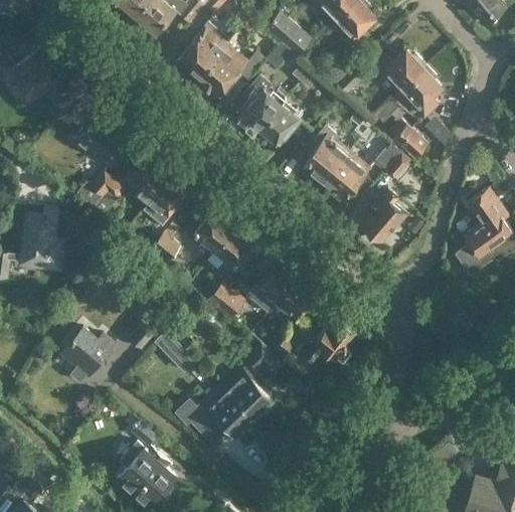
[(0,0),(0,11),(29,12),(29,0),(0,0)]
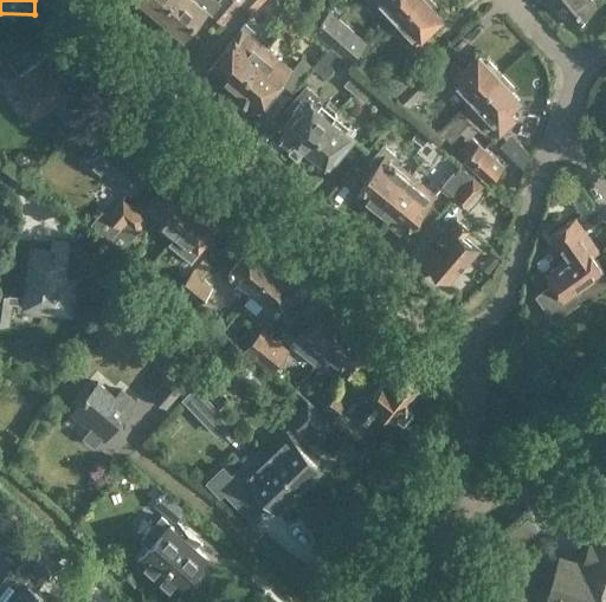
[(207,14),(218,2),(214,0),(175,0),(159,19),(184,40),(206,13),(207,14)]
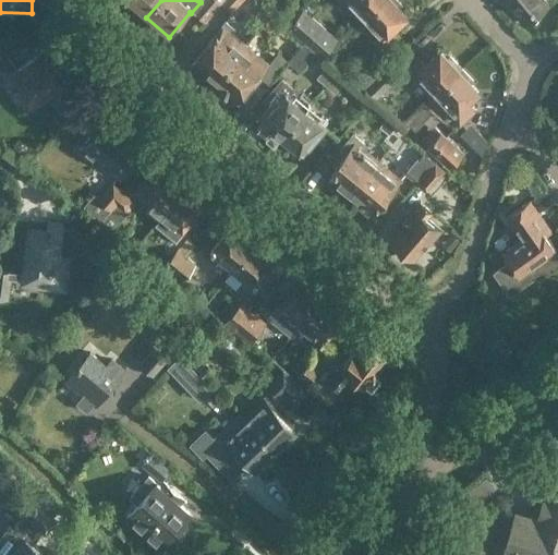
[(202,0),(201,2),(191,13),(205,25),(221,7),(221,5),(215,0),(202,0)]
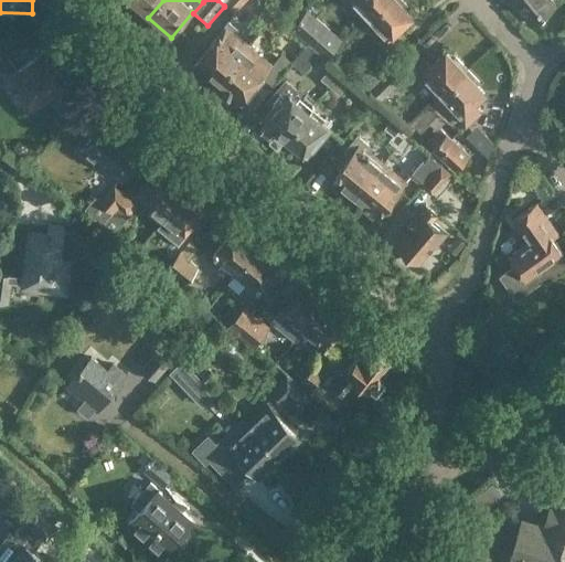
[(248,0),(228,0),(224,6),(224,7),(234,16),(248,0)]
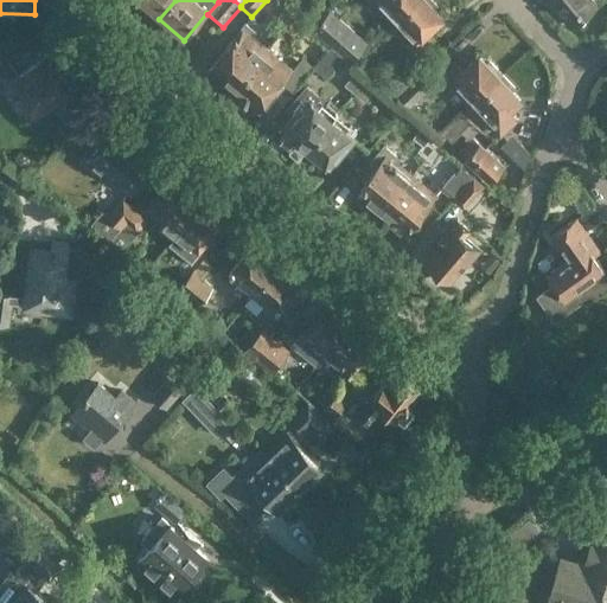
[(371,0),(393,23),(416,0),(371,0)]
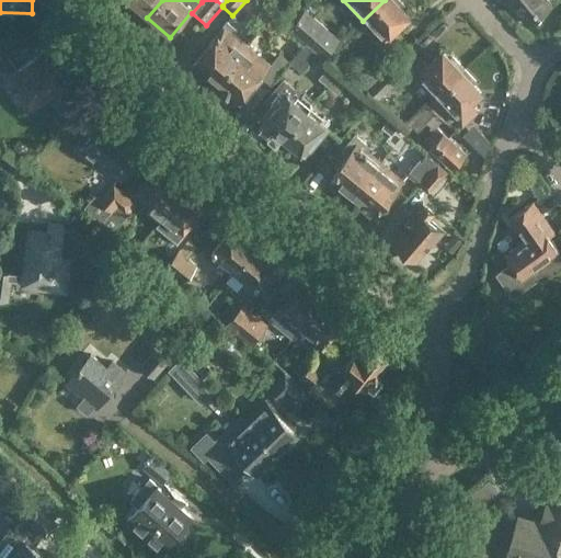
[(403,8),(402,7),(396,0),(385,0),(363,21),(388,49),(398,40),(392,33),(402,23),(408,19),(402,13),(400,11),(403,8)]
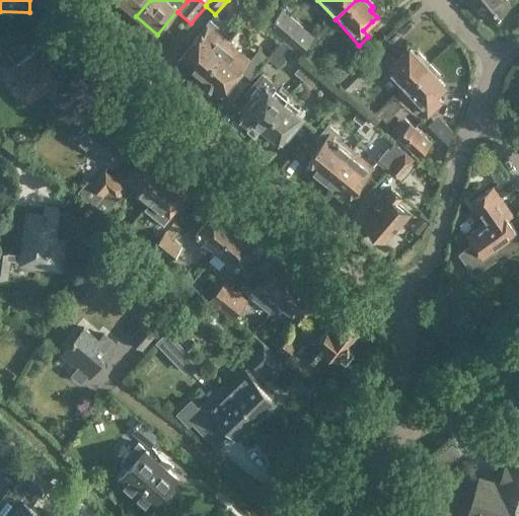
[(504,0),(466,0),(488,25),(510,7),(504,0)]
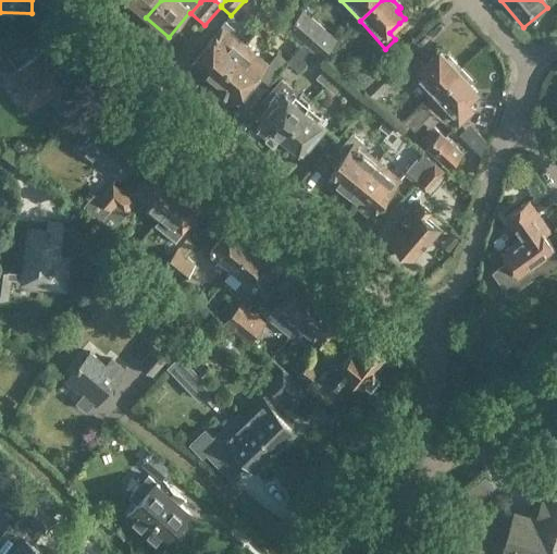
[(336,41),(302,12),(286,31),(302,46),(314,54),(321,60),(336,41)]
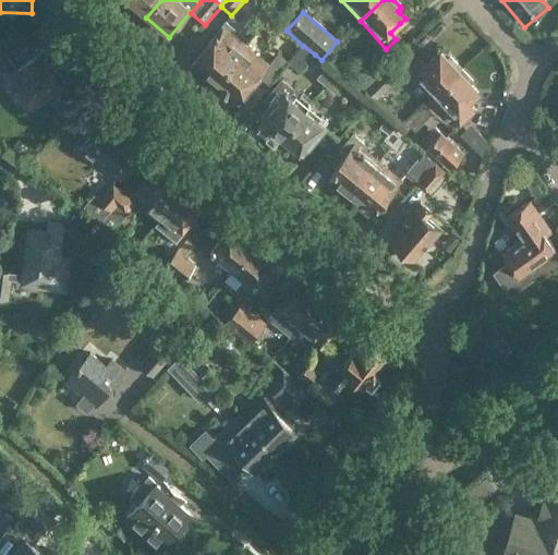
[(258,14),(250,25),(257,33),(267,22),(258,14)]
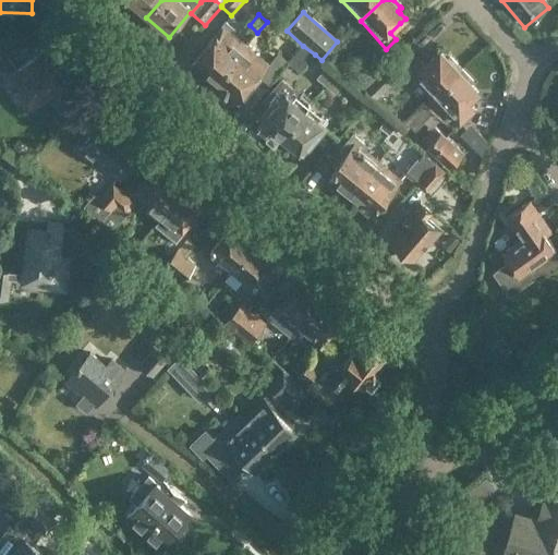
[(267,22),(257,33),(266,39),(276,29),(267,22)]
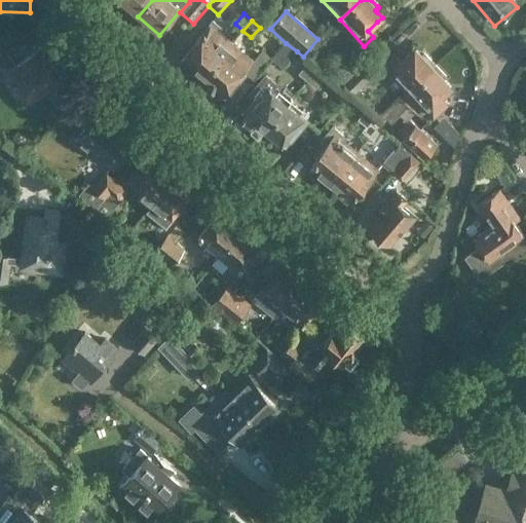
[(201,79),(231,44),(219,34),(223,30),(213,22),(180,61),(188,68),(189,73),(197,79),(201,79)]
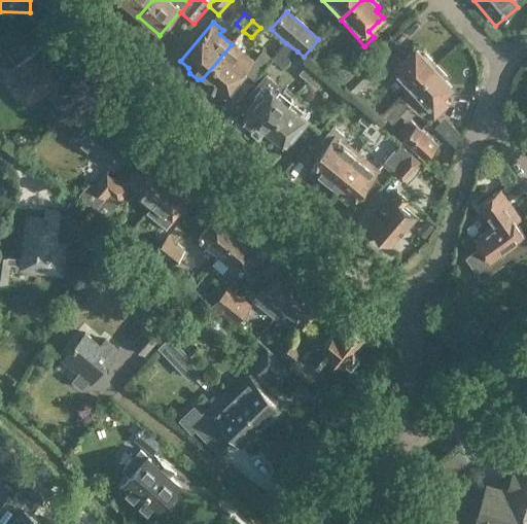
[(286,43),(272,60),(272,61),(282,70),(297,51),(286,43)]
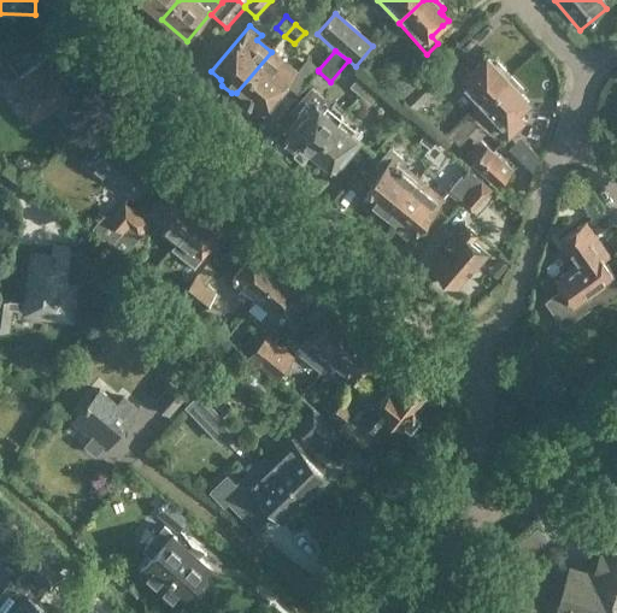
[(297,74),(271,52),(236,93),(250,104),(247,105),(263,117),(287,87),(298,96),(318,71),(318,70),(307,60),(297,74)]
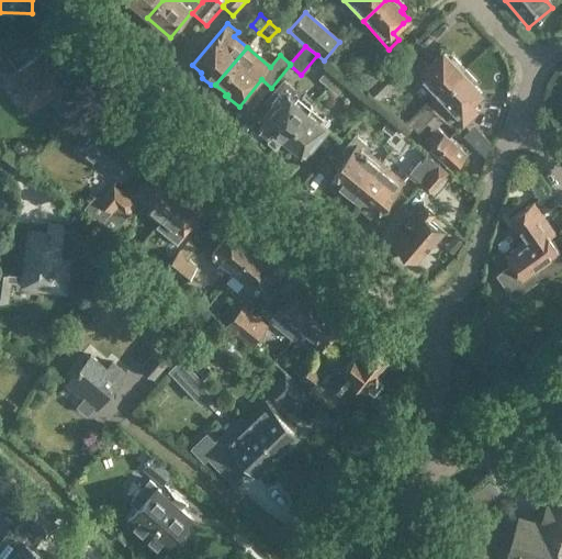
[(0,57),(1,63),(0,63),(0,74),(7,74),(33,113),(69,89),(51,62),(46,64),(40,55),(15,70),(1,49),(0,48),(0,57)]
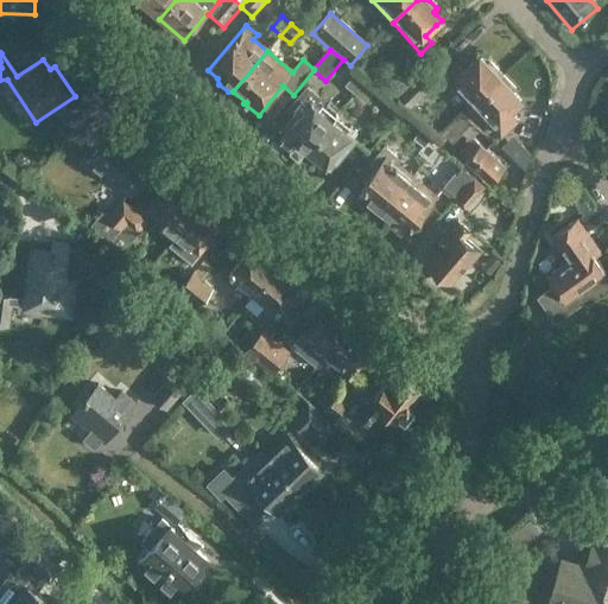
[(462,74),(455,67),(443,76),(472,107),(502,78),(489,64),(486,67),(479,58),(462,74)]
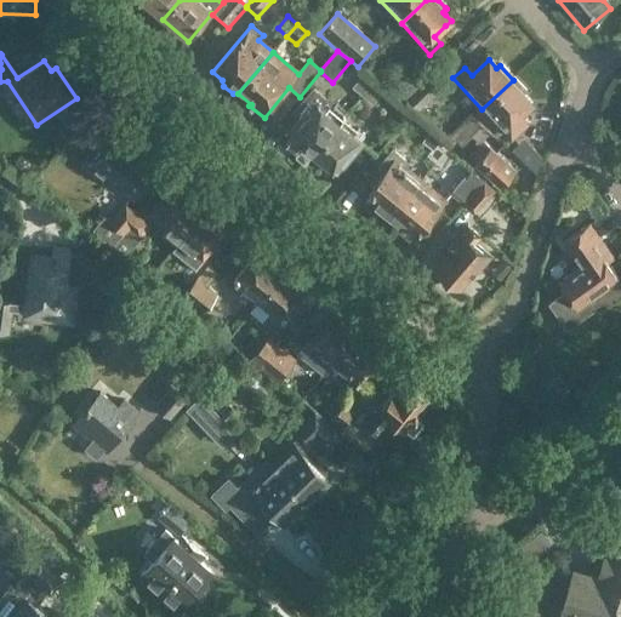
[(409,98),(421,86),(410,75),(393,91),(404,103),(409,98)]
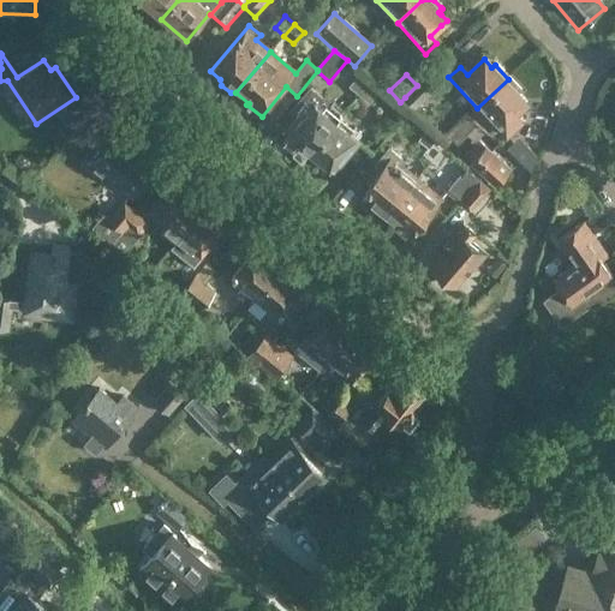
[(359,97),(369,84),(359,76),(348,89),(359,97)]
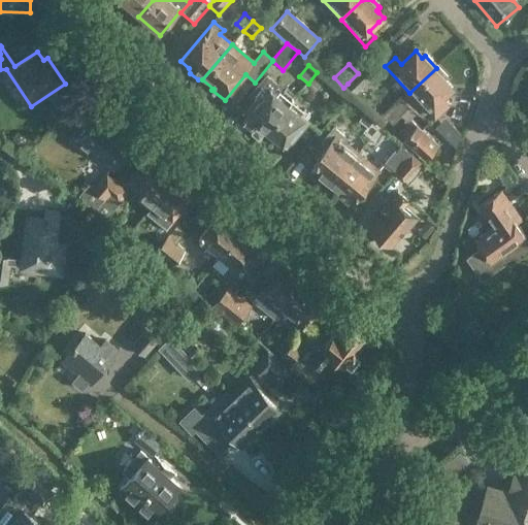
[(363,68),(358,73),(348,84),(358,94),(373,78),(363,68)]
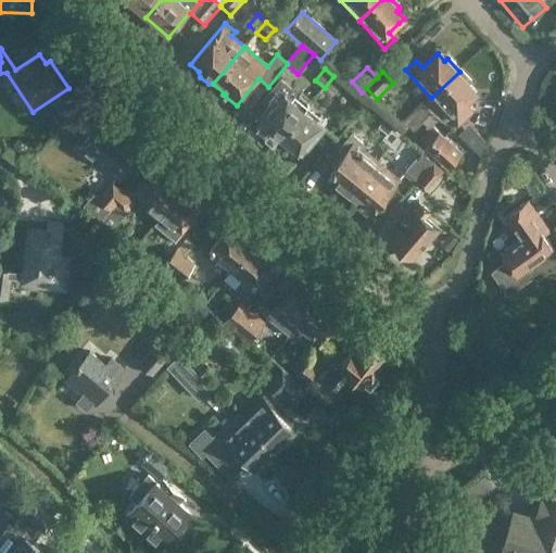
[(471,84),(459,72),(431,98),(457,126),(474,112),(465,102),(475,93),(468,87),(471,84)]
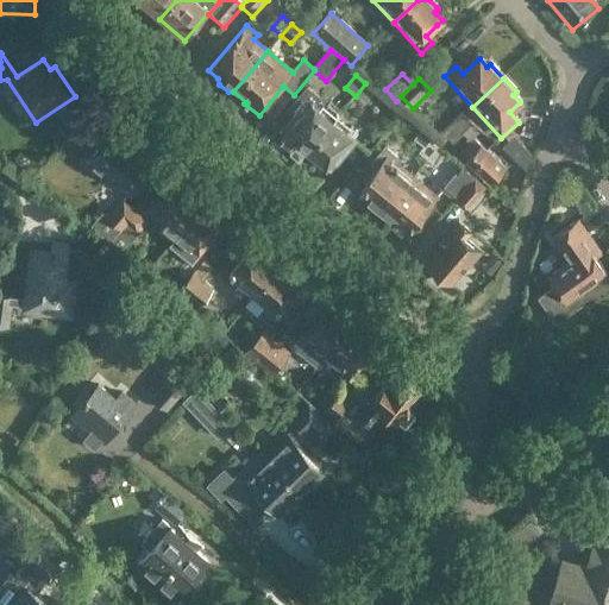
[(365,83),(356,96),(365,105),(376,92),(365,83)]
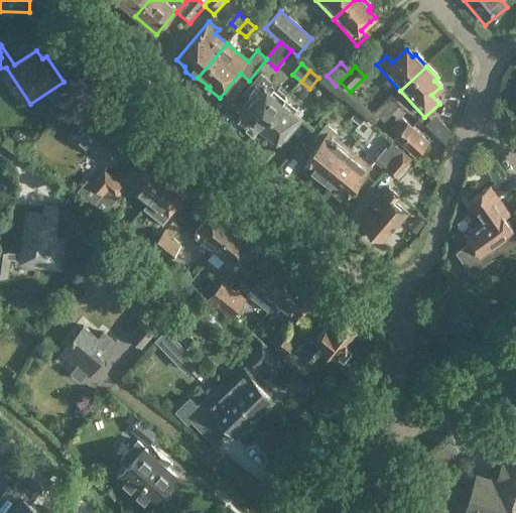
[(260,129),(285,101),(273,91),(271,94),(267,91),(273,85),(260,74),(242,96),(248,101),(240,112),(250,120),(250,124),(256,129),(259,128),(260,129)]
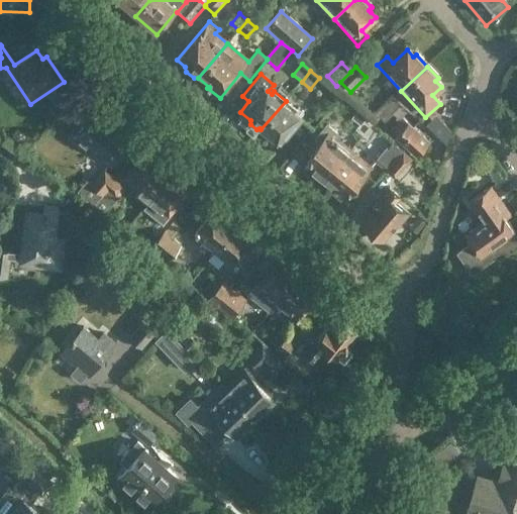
[(286,101),(261,129),(262,130),(263,134),(268,139),(272,138),(282,147),(288,140),(287,139),(303,121),(295,113),(297,111),(286,101)]
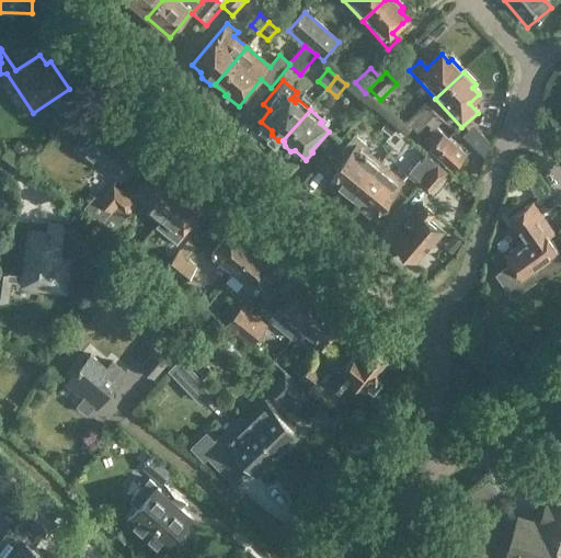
[(418,136),(426,126),(416,116),(408,126),(418,136)]
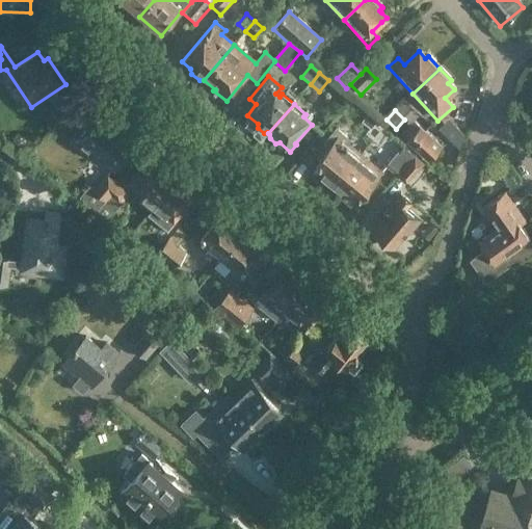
[(370,138),(380,124),(369,113),(361,123),(369,130),(365,134),(370,138)]
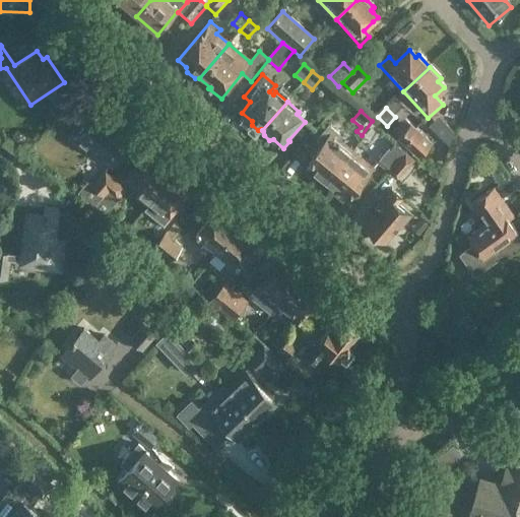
[(131,140),(96,113),(73,142),(87,154),(89,151),(109,167),(131,140)]
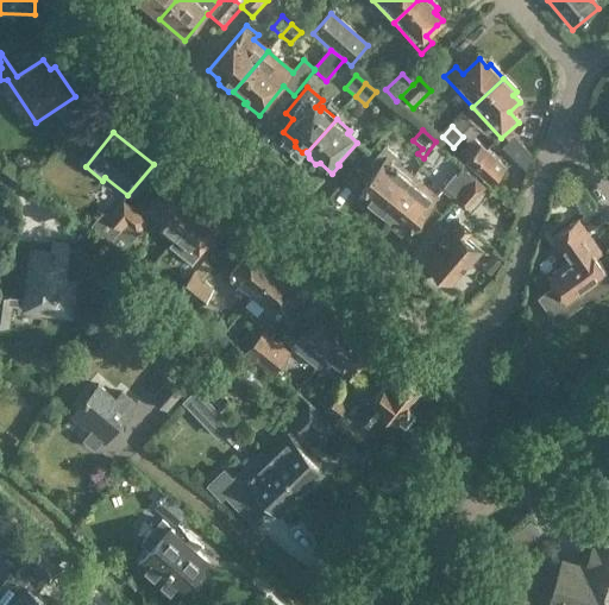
[(490,186),(506,168),(481,145),(481,146),(473,140),(459,157),(466,163),(465,164),(490,186)]
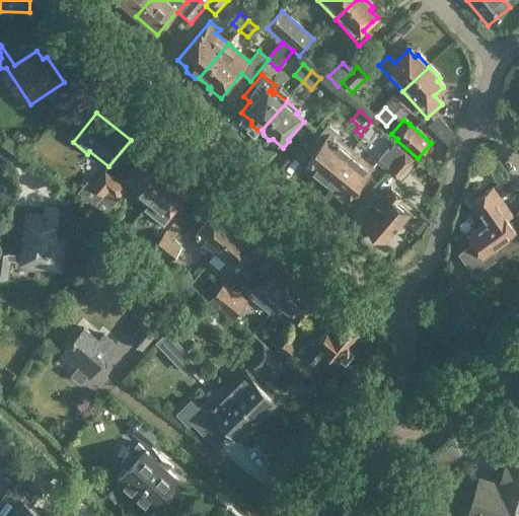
[(375,125),(371,121),(361,135),(371,143),(379,133),(373,128),(375,125)]
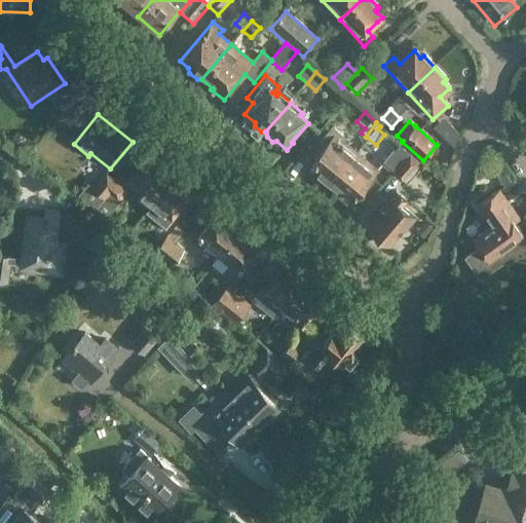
[(327,189),(358,153),(347,144),(349,142),(332,127),(318,143),(324,147),(312,161),(315,164),(307,174),(327,189)]
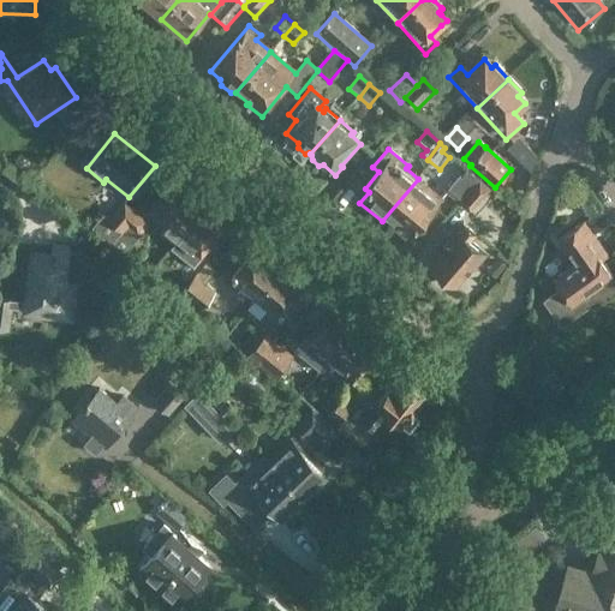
[(458,204),(478,181),(465,169),(445,193),(458,204)]
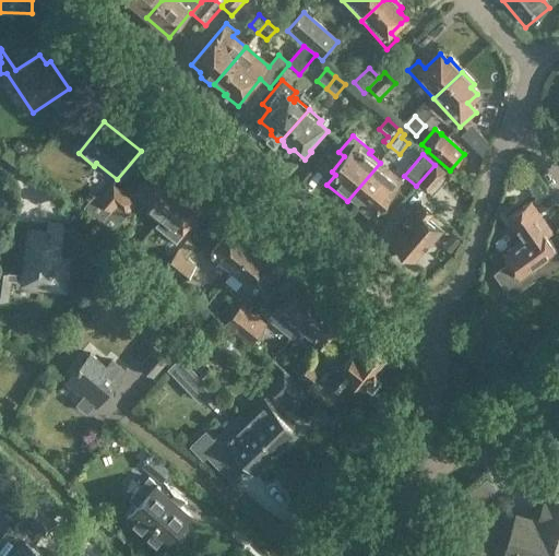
[(380,163),(347,201),(368,217),(376,208),(378,209),(380,209),(402,181),(380,163)]
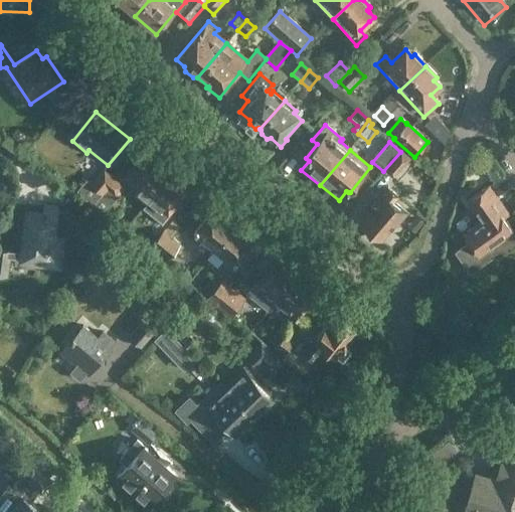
[(392,180),(410,160),(401,152),(383,172),(392,180)]
